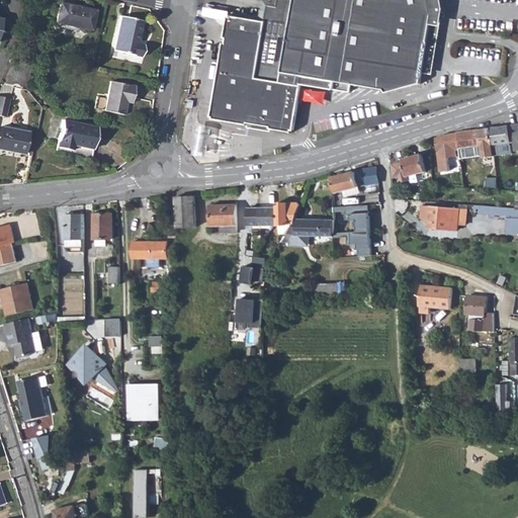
[(59,0),(55,19),(90,26),(93,7),(59,0)]
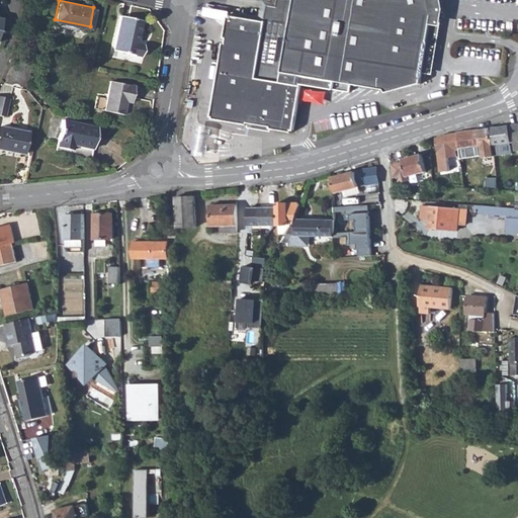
[(235,16),(231,15),(230,17),(228,17),(225,37),(227,37),(226,44),(224,42),(211,116),(212,116),(212,118),(247,124),(248,122),(271,126),(271,128),(281,131),(292,133),(293,133),(293,131),(295,120),(300,85),(349,94),(350,86),(367,89),(383,91),(384,95),(419,87),(421,74),(422,70),(425,68),(428,54),(425,51),(429,48),(431,33),(429,31),(430,23),(431,18),(431,14),(438,13),(435,0),(270,0),(271,0),(278,2),(272,34),(263,33),(265,22),(235,16)]
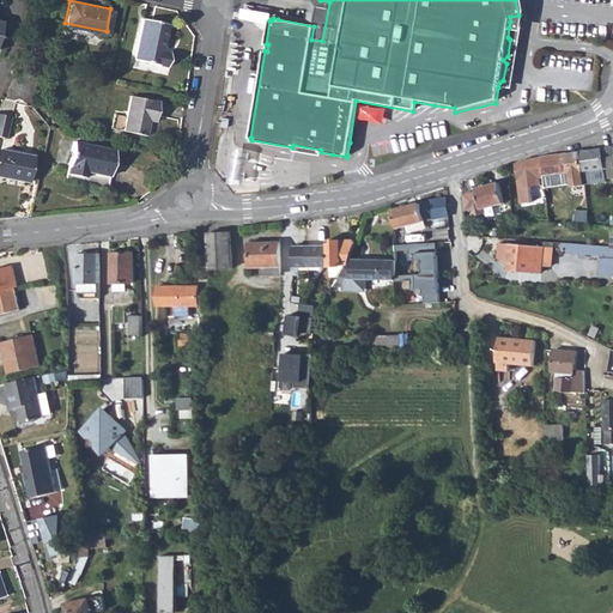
[(279,14),(278,19),(314,26),(311,40),(322,41),(329,2),(321,0),(317,0),(310,0),(308,19),(279,14)]
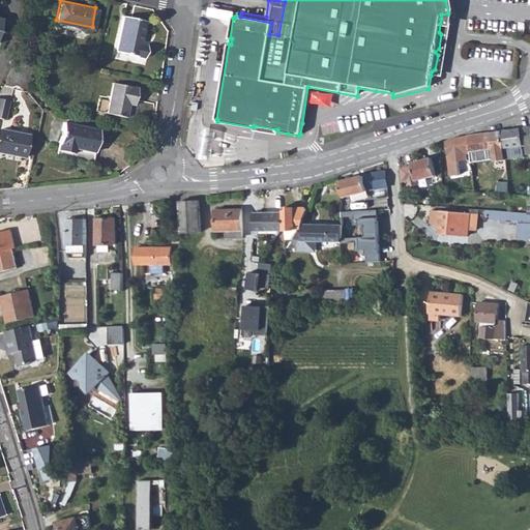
[(447,0),(445,0),(448,13),(441,15),(441,19),(440,24),(448,25),(450,13),(447,0)]
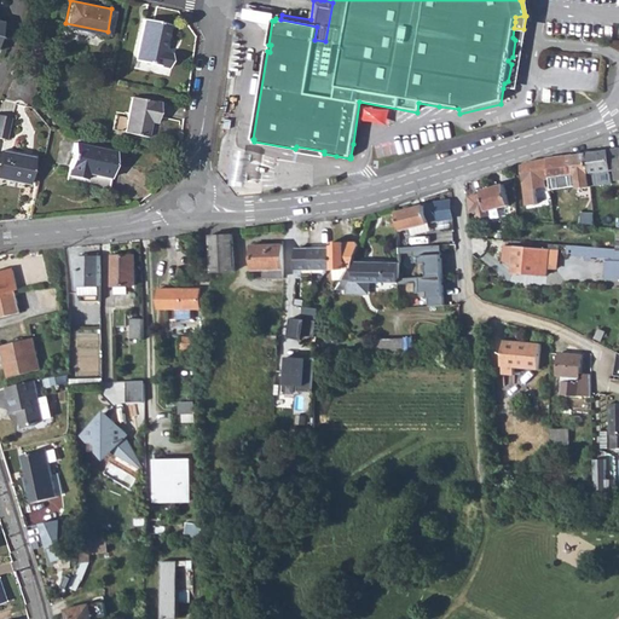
[(142,19),(133,61),(166,67),(168,53),(161,51),(167,24),(142,19)]
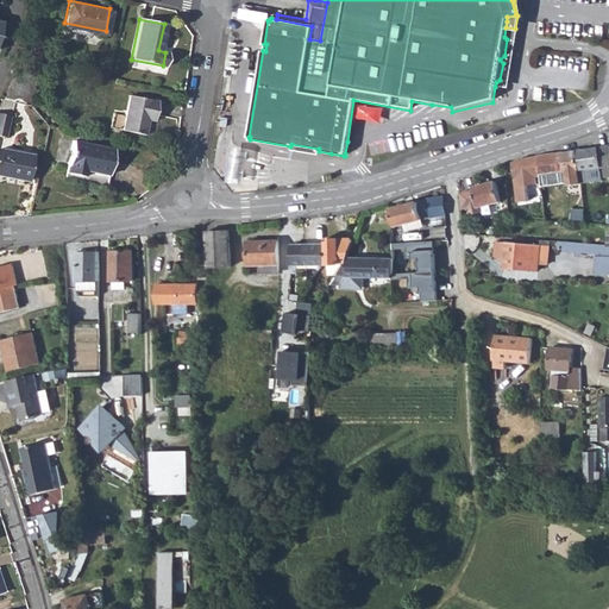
[(496,82),(495,87),(503,88),(515,29),(506,27),(504,37),(507,39),(504,56),(500,60),(503,63),(500,80),(496,82)]
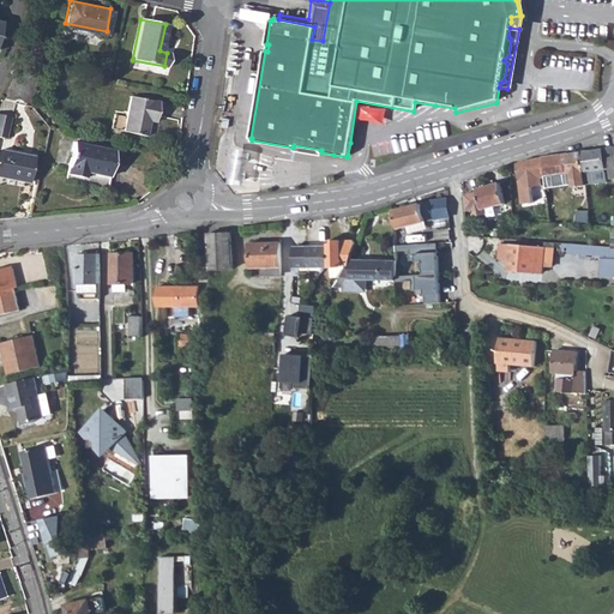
[(130,95),(122,131),(145,136),(148,120),(154,121),(157,102),(130,95)]
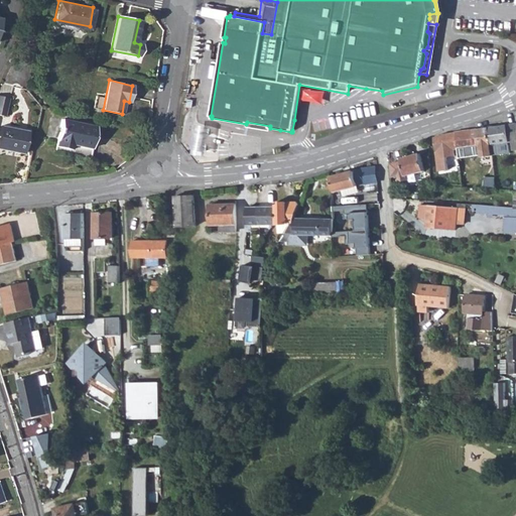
[(5,98),(0,115),(6,117),(10,99),(5,98)]
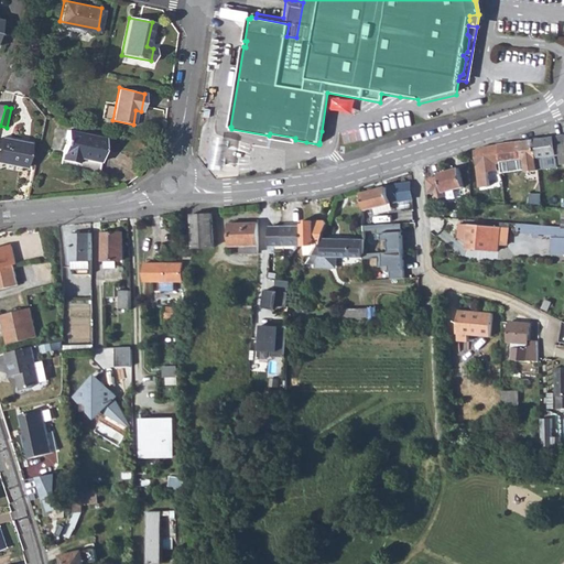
[(55,140),(65,141),(67,129),(56,128),(55,140)]
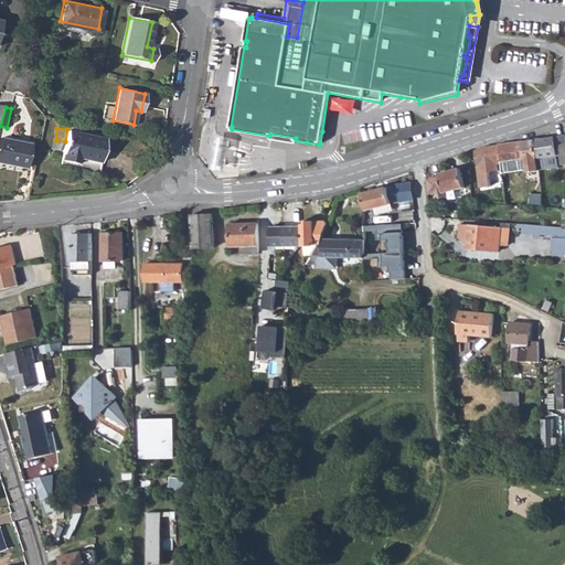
[(70,130),(63,161),(80,164),(81,158),(103,162),(107,138),(70,130)]
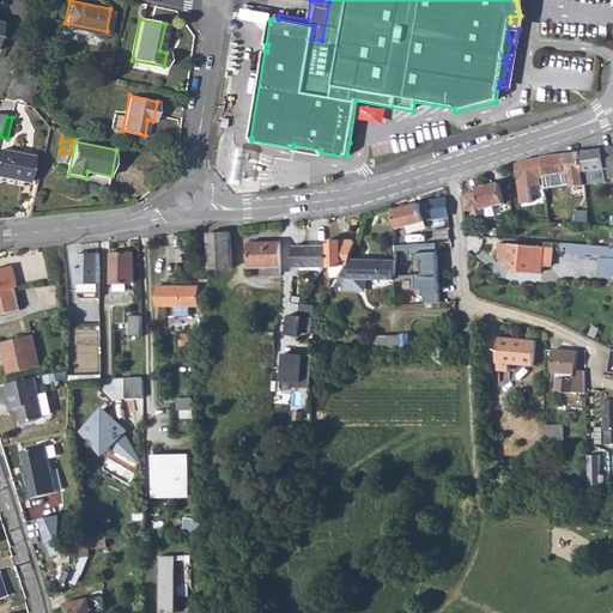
[(231,165),(228,182),(244,184),(247,169),(250,150),(234,147),(231,165)]
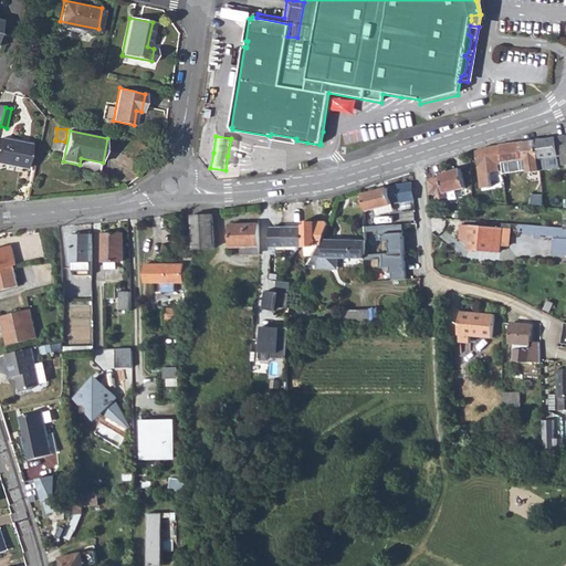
[(565,136),(537,140),(540,159),(562,156),(563,166),(565,165),(565,136)]
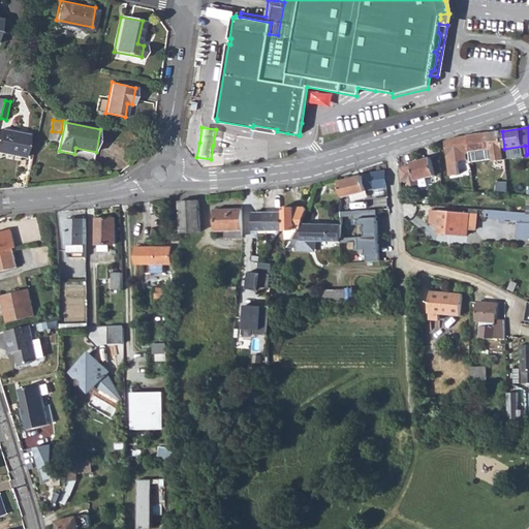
[(1,130),(0,132),(0,153),(24,159),(29,135),(1,130)]
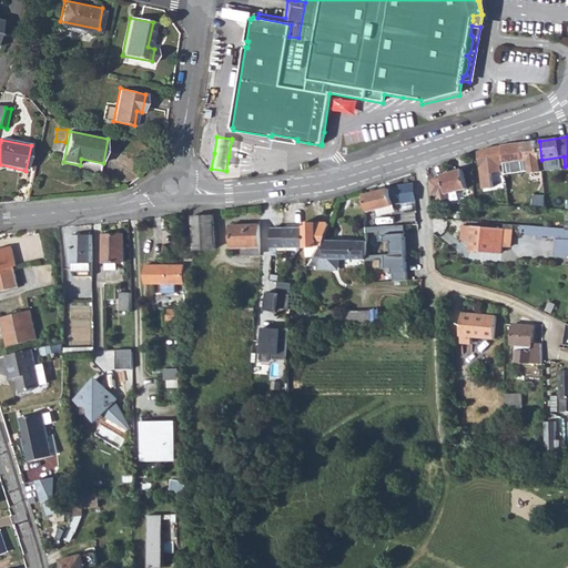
[(539,141),(526,143),(528,162),(530,174),(543,172),(541,160),(539,141)]
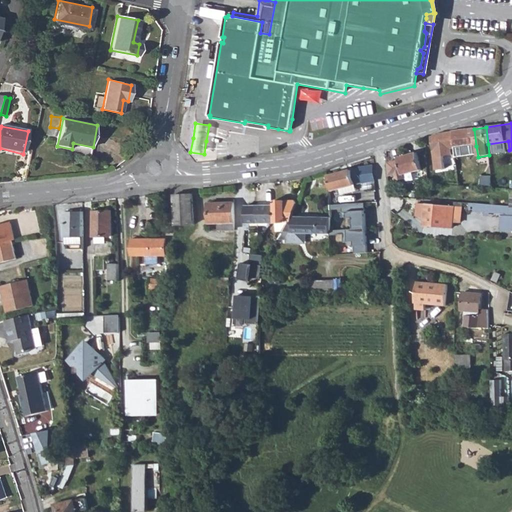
[(474,129),(452,132),(454,149),(476,146),(474,129)]
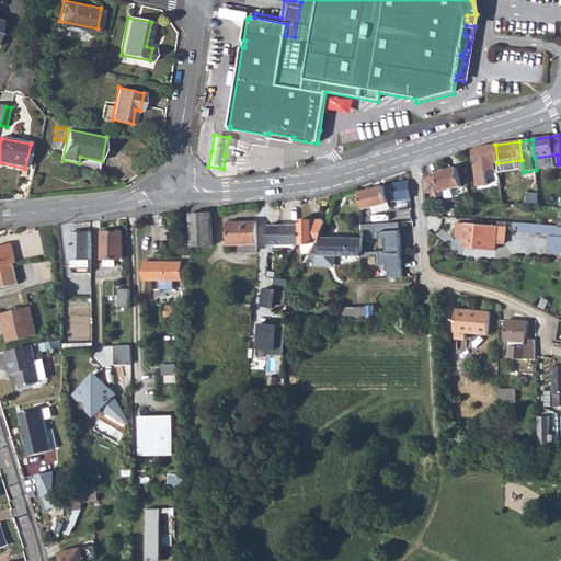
[(487,146),(481,147),(472,150),(479,187),(489,185),(487,172),(495,171),(494,163),(497,163),(495,145),(490,146),(490,148),(488,148),(487,146)]
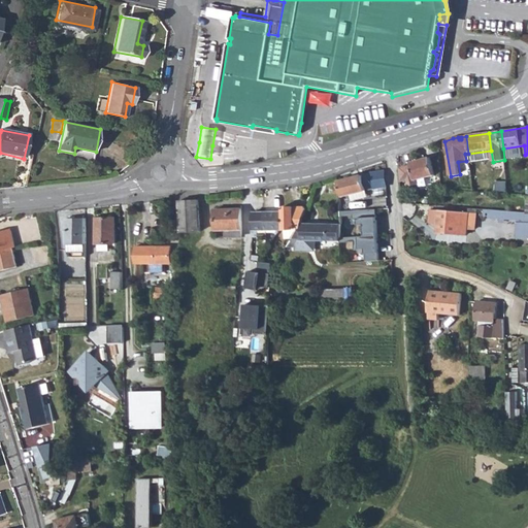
[(413,164),(405,166),(406,168),(394,171),(395,183),(402,182),(403,188),(411,186),(410,182),(435,175),(431,158),(413,162),(413,164)]
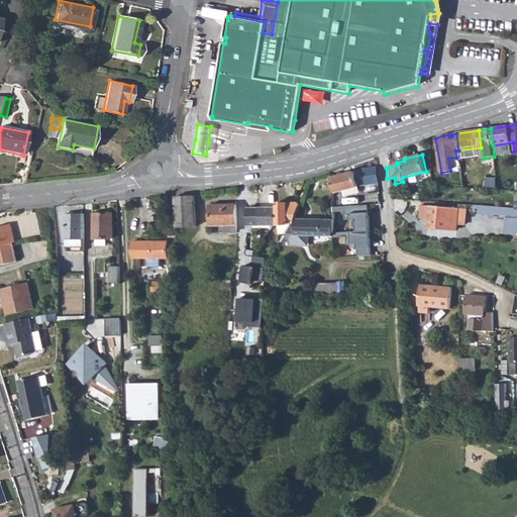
[(377,168),(363,171),(367,186),(379,182),(377,168)]
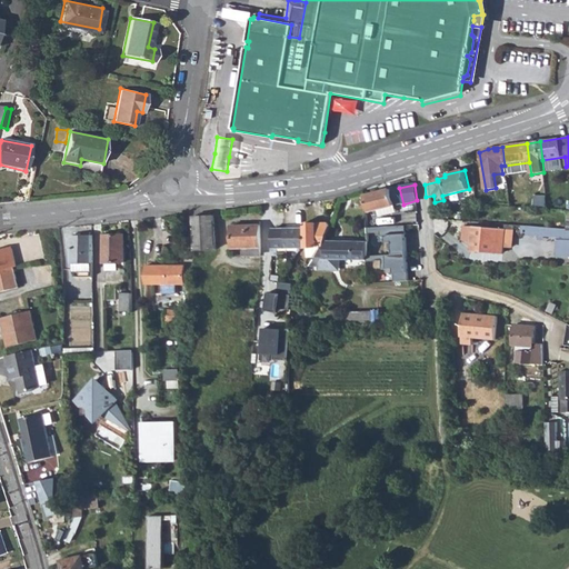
[(390,189),(366,196),(368,208),(366,208),(366,213),(380,210),(396,206),(403,205),(399,188),(390,189)]
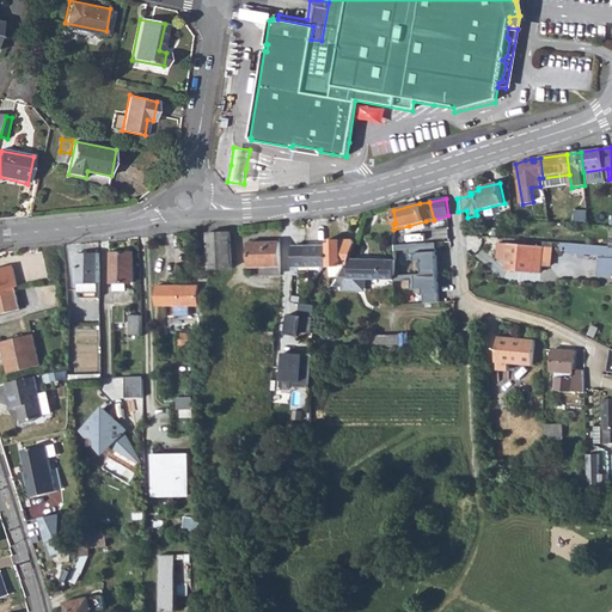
[(230,232),(209,233),(209,251),(209,256),(210,264),(210,269),(233,269),(232,231),(230,232)]
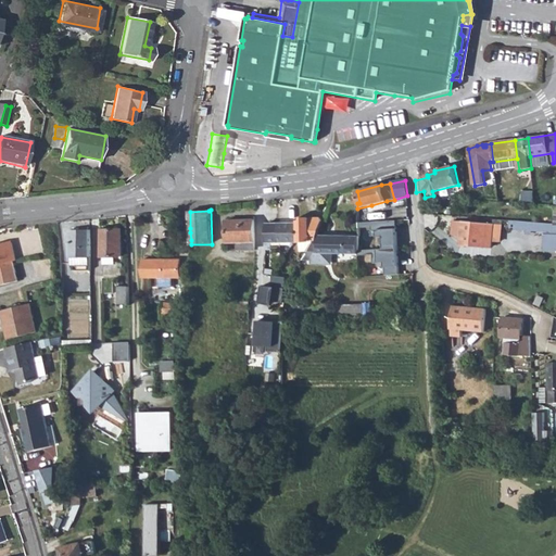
[(299,219),(299,224),(299,241),(314,241),(316,241),(318,235),(324,222),(321,218),(299,219)]
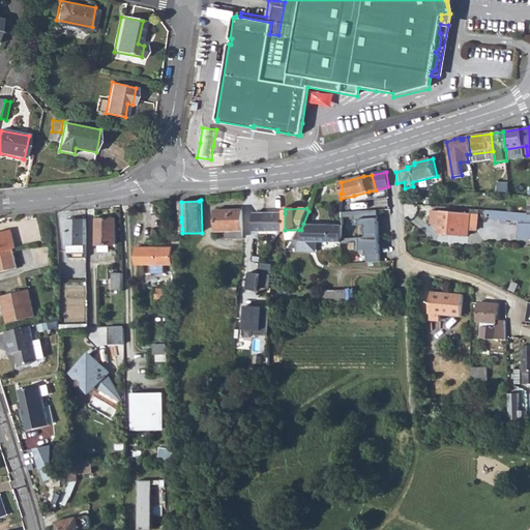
[(378,209),(344,210),(344,216),(355,215),(355,225),(366,225),(367,235),(380,234),(378,209)]
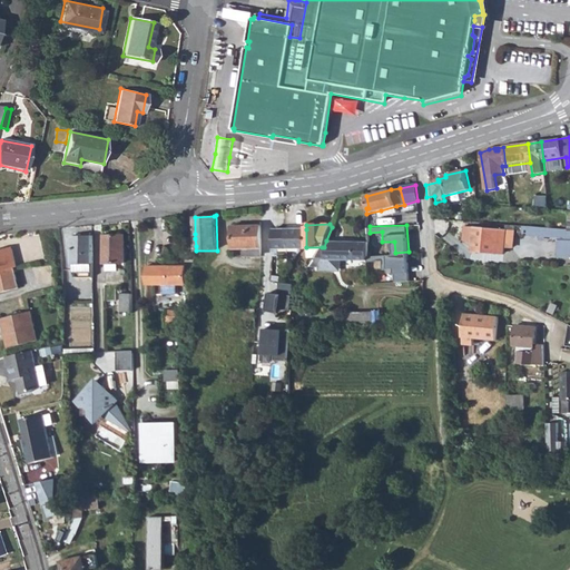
[(262,226),(233,226),(234,249),(245,249),(245,256),(262,256),(262,226)]
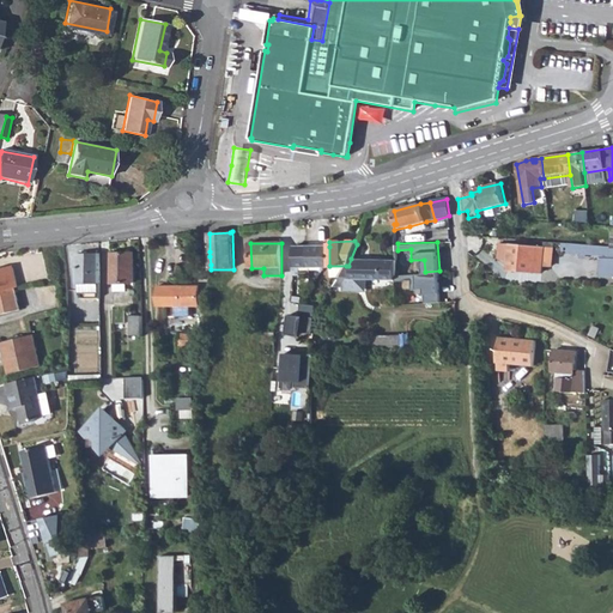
[(544,273),(544,266),(546,248),(511,244),(502,243),(499,259),(510,262),(509,269),(544,273)]
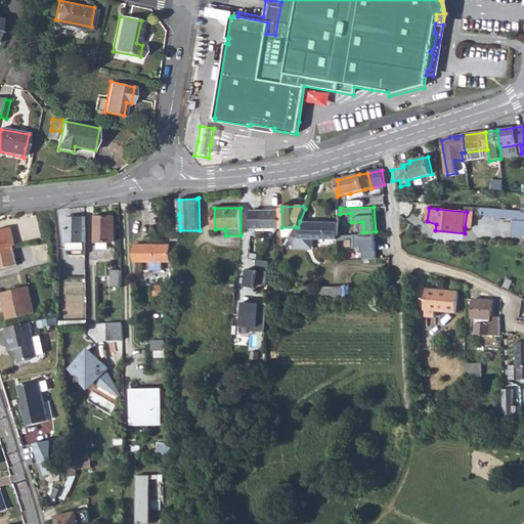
[(512,221),(513,235),(522,236),(523,232),(523,231),(523,212),(522,212),(522,211),(486,208),(486,215),(512,218),(512,220),(512,221)]
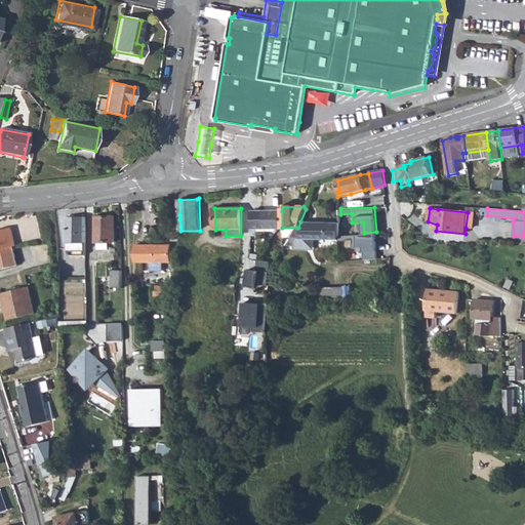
[(265,229),(279,228),(282,228),(282,211),(251,211),(251,229),(248,229),(248,236),(257,235),(257,239),(265,238),(265,229)]
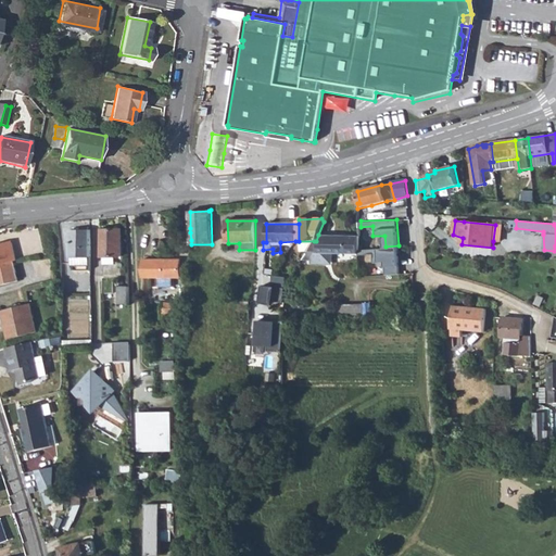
[(495,225),(493,241),(502,242),(503,226),(495,225)]
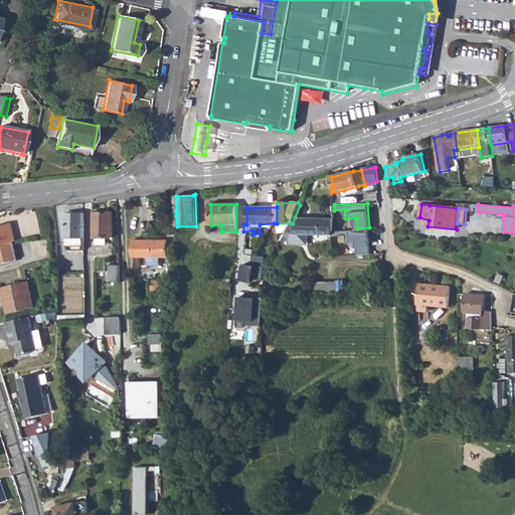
[(95,212),(94,237),(113,237),(113,212),(95,212)]
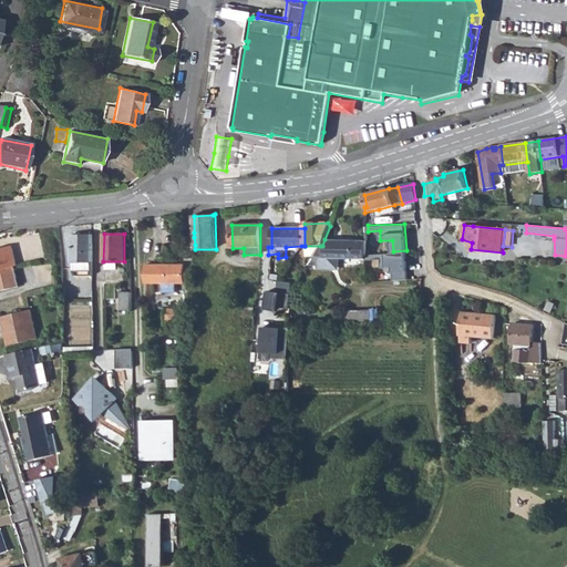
[(92,289),(92,235),(71,235),(72,276),(73,276),(73,289),(92,289)]
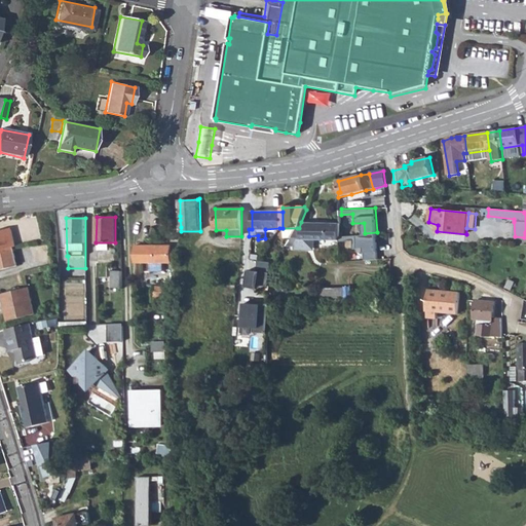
[(297,228),(290,239),(286,246),(297,246),(297,251),(309,251),(313,247),(316,247),(316,240),(340,240),(340,235),(340,234),(339,223),(301,222),(299,228),(297,228)]
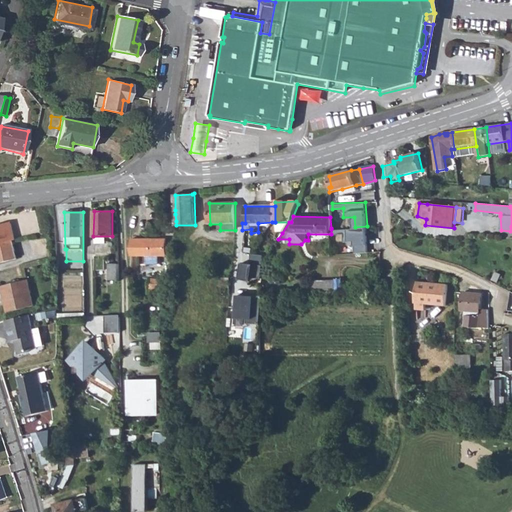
[(0,243),(11,240),(14,240),(9,224),(1,226),(0,224),(0,243)]
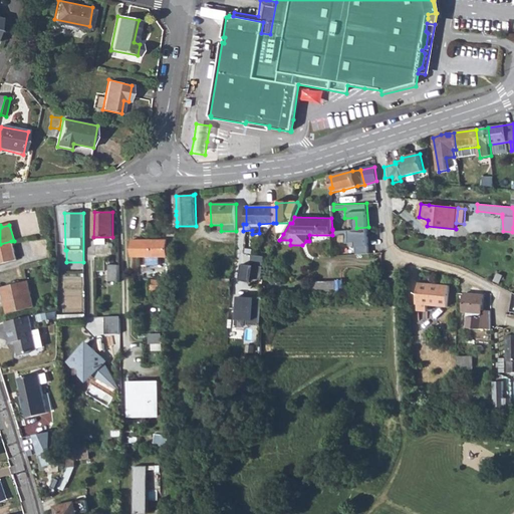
[(356,228),(332,230),(332,235),(345,235),(346,242),(356,241),(358,253),(370,251),(368,227),(356,228)]
